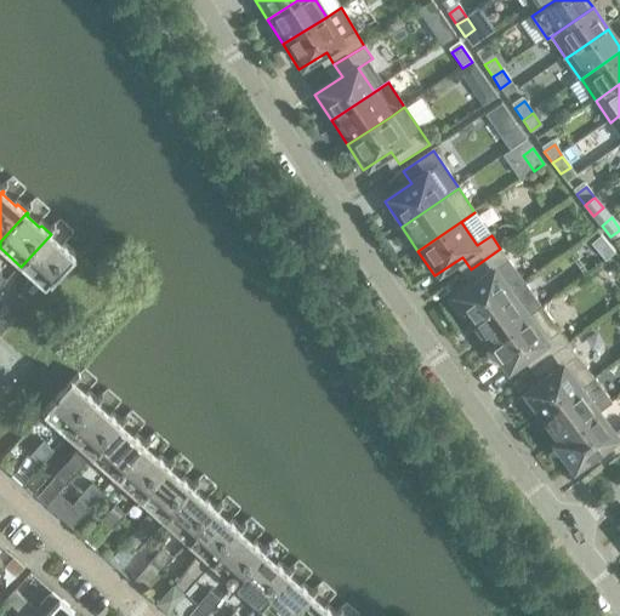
[(51,234),(21,267),(46,289),(74,255),(64,246),(63,249),(50,237),(52,235),(51,234)]
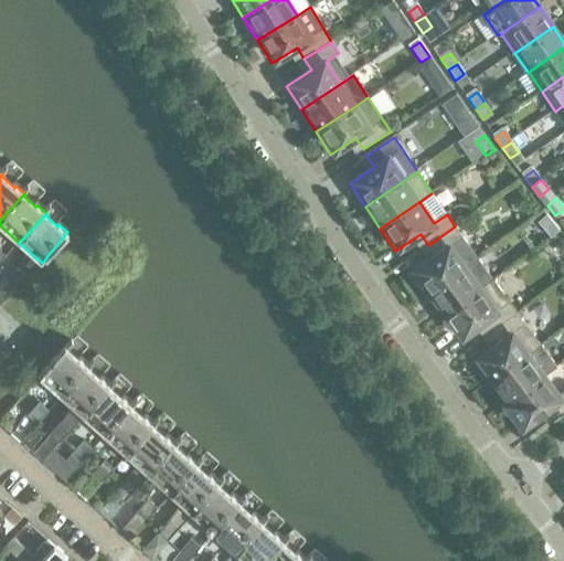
[(541,225),(552,239),(560,232),(549,219),(541,225)]
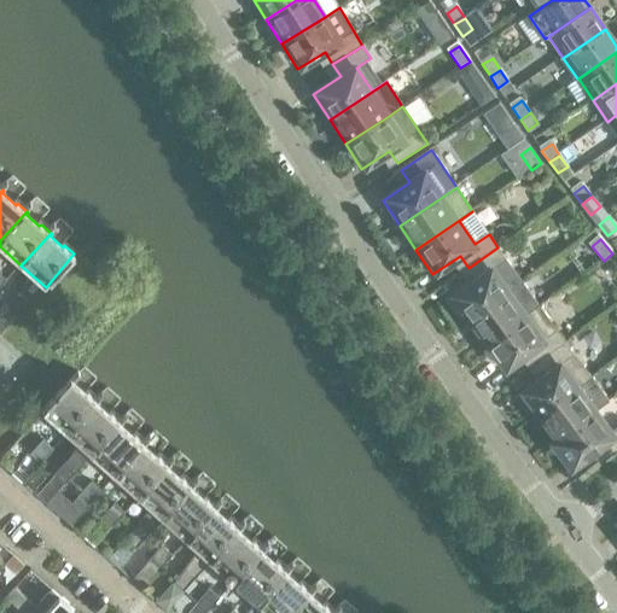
[(467,323),(523,284),(498,247),(469,268),(477,280),(450,299),(467,323)]
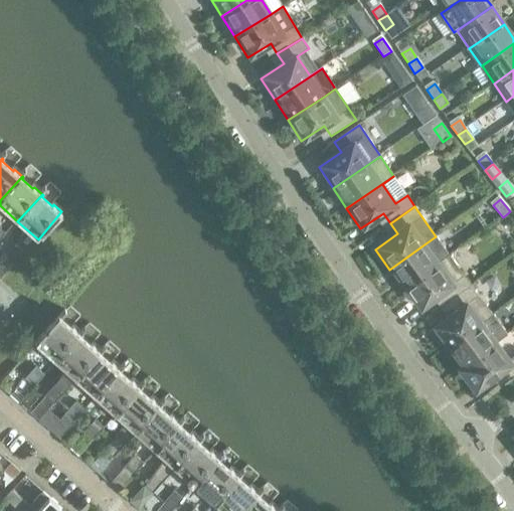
[(403,289),(450,256),(436,236),(389,270),(403,289)]
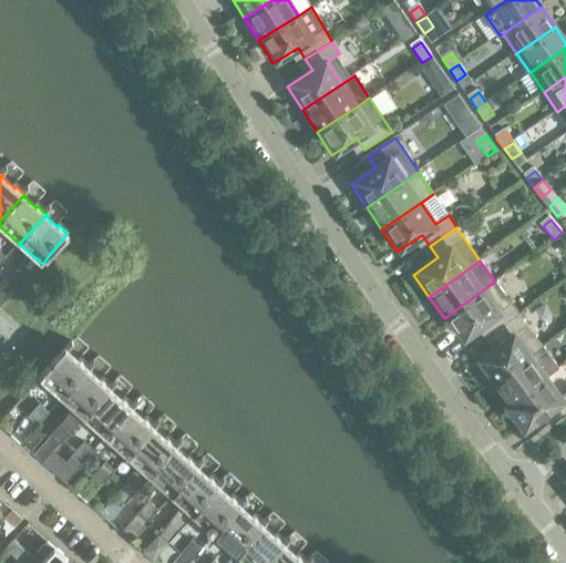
[(18,292),(29,278),(19,269),(8,283),(18,292)]
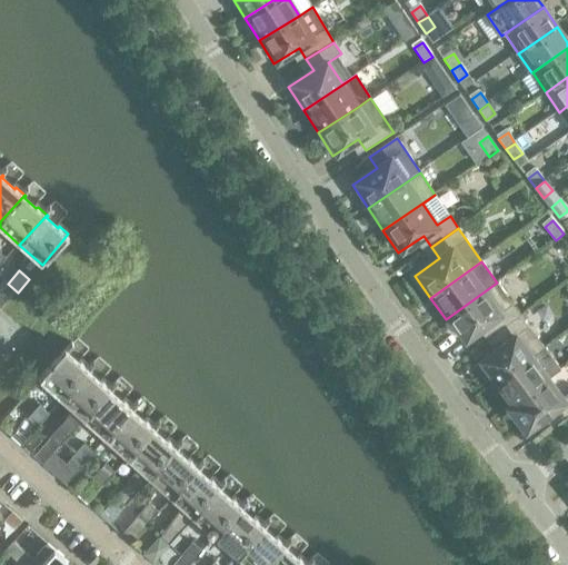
[(497,283),(446,319),(461,342),(486,325),(494,335),(520,316),(497,283)]
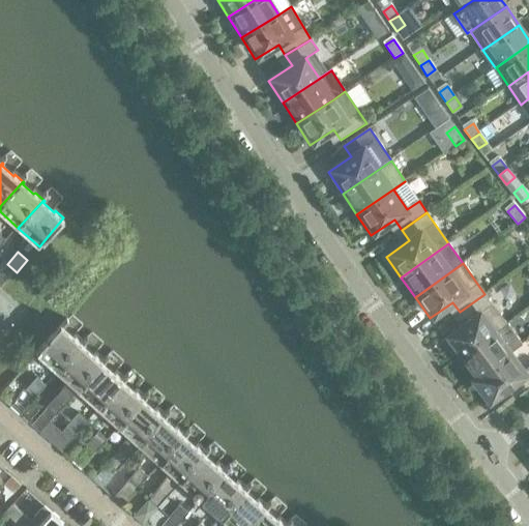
[(485,294),(460,312),(468,322),(445,340),(461,360),(507,325),(485,294)]
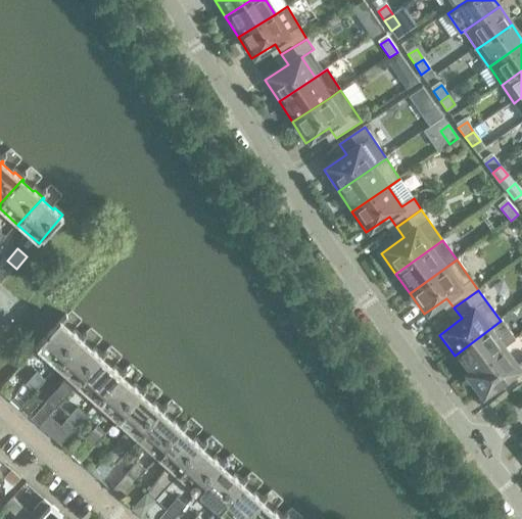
[(515,340),(501,321),(455,356),(469,375),(504,348),(515,340)]
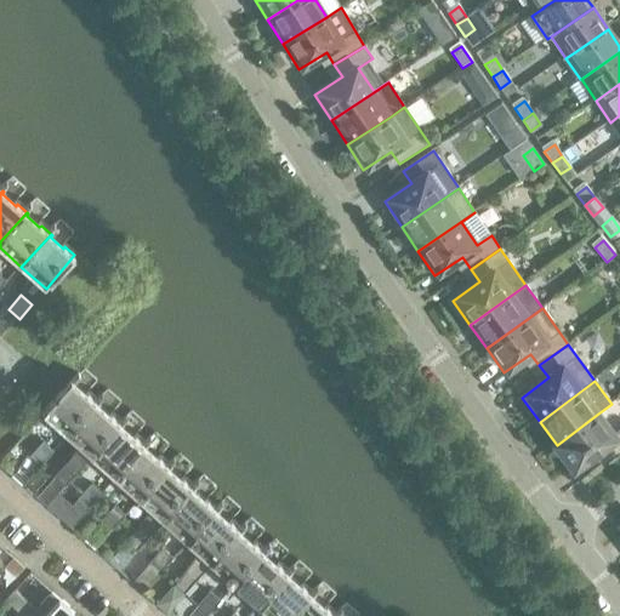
[(72,383),(44,415),(68,437),(98,404),(89,395),(86,398),(72,383)]
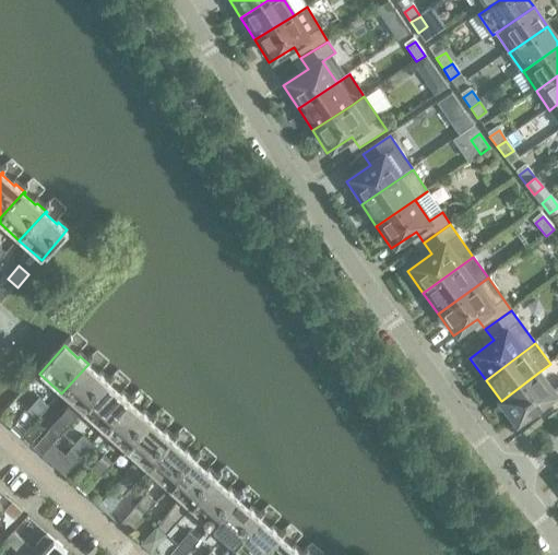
[(88,364),(61,393),(72,403),(83,413),(109,382),(102,376),(99,377),(87,367),(90,365),(88,364)]
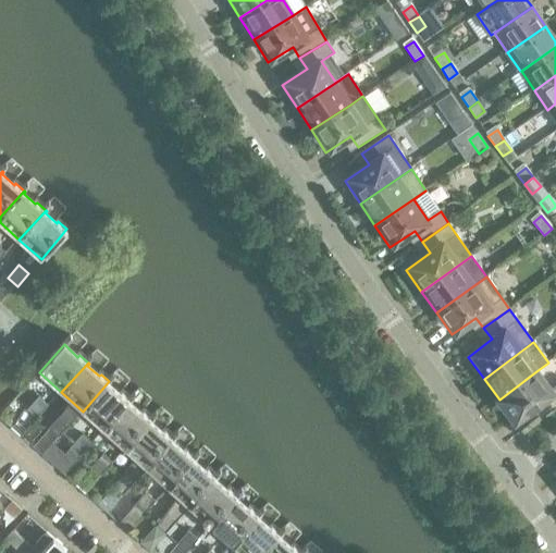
[(536,371),(499,400),(516,421),(540,403),(547,414),(555,407),(555,389),(553,392),(536,371)]
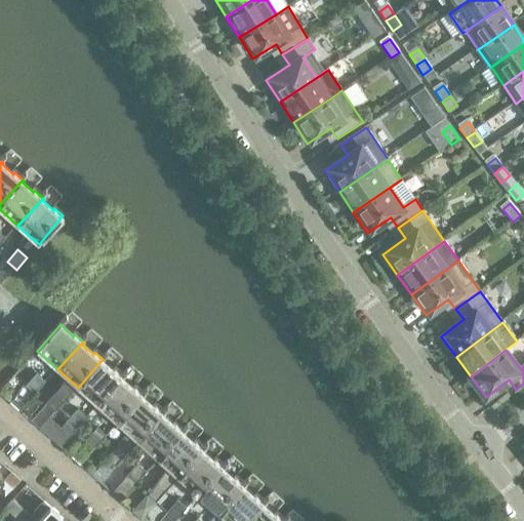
[(103,359),(78,388),(98,405),(123,377),(115,370),(114,372),(103,362),(104,360),(103,359)]
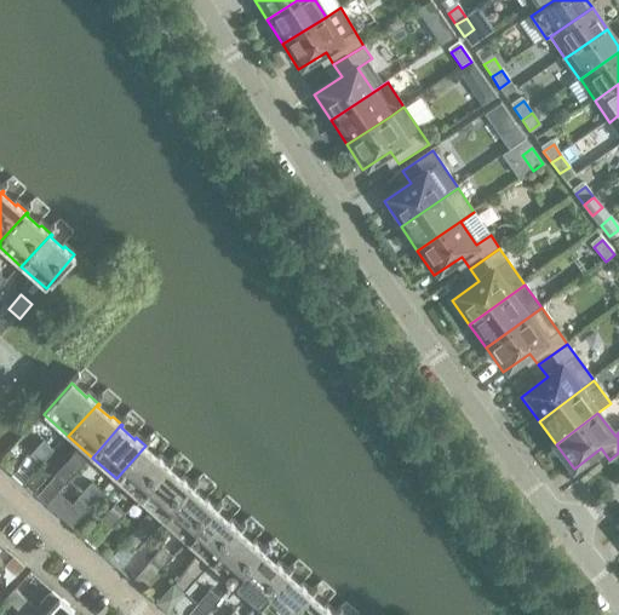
[(41,466),(55,452),(44,443),(32,457),(41,466)]
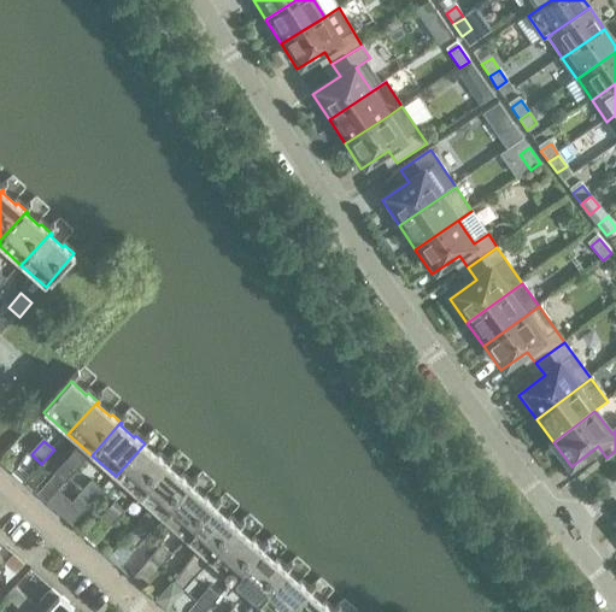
[(145,443),(116,476),(139,498),(169,465),(159,455),(157,458),(145,447),(146,445),(145,443)]
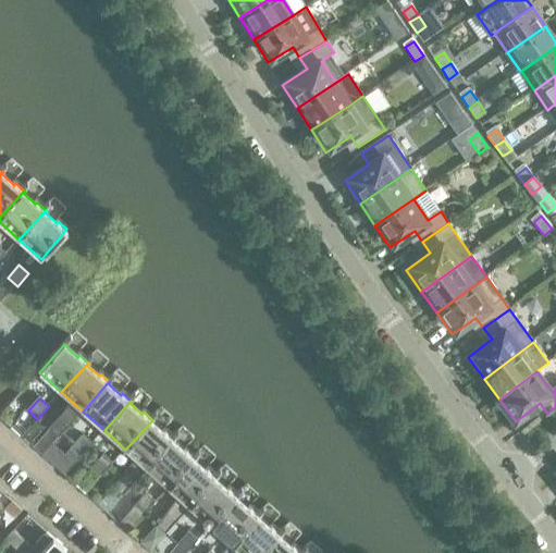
[(59,439),(83,412),(72,402),(61,417),(49,430),(59,439)]
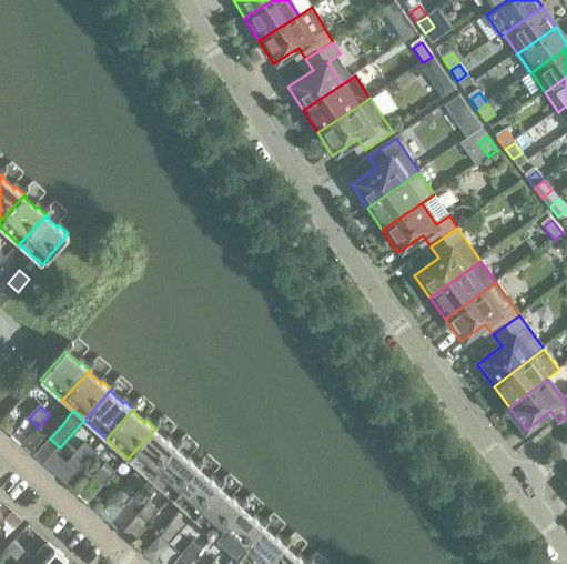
[(155,429),(128,459),(139,469),(117,499),(125,505),(178,447),(169,440),(166,442),(155,431),(157,429),(155,429)]
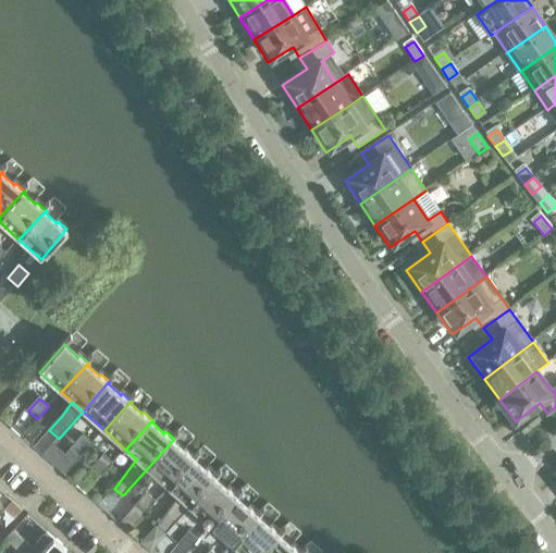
[(79,457),(91,444),(82,437),(71,449),(79,457)]
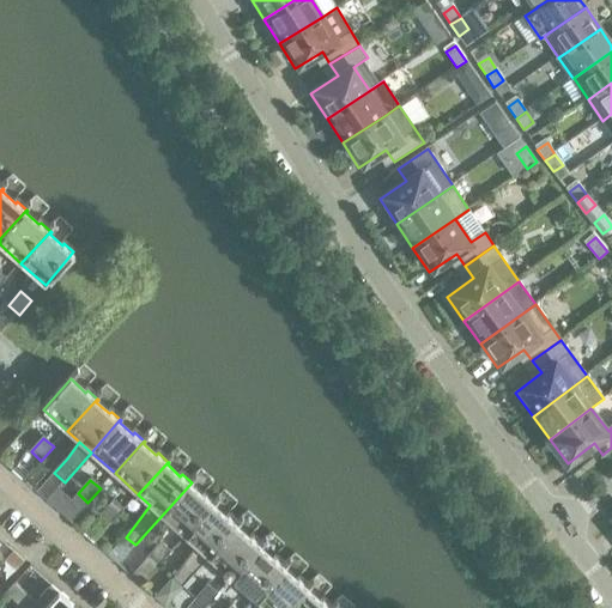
[(192,482),(162,516),(186,536),(214,504),(205,496),(204,497),(191,486),(192,484),(192,482)]
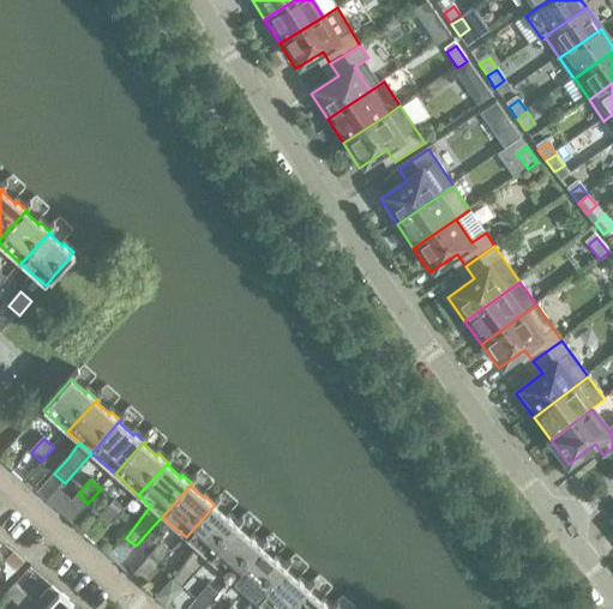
[(112,525),(125,511),(114,501),(102,516),(112,525)]
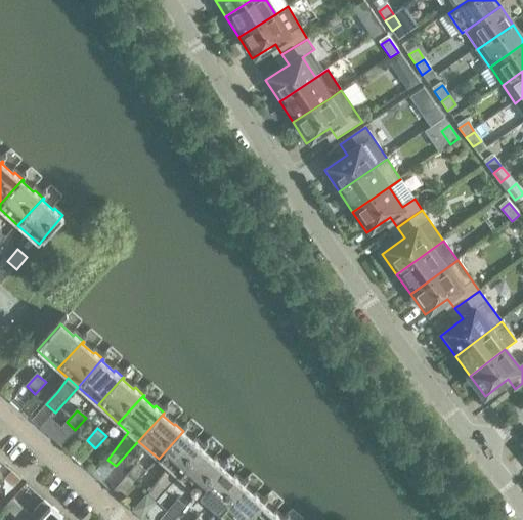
[(183,431),(159,459),(168,468),(148,495),(156,502),(178,477),(204,448),(195,441),(193,443),(183,433),(184,431),(183,431)]
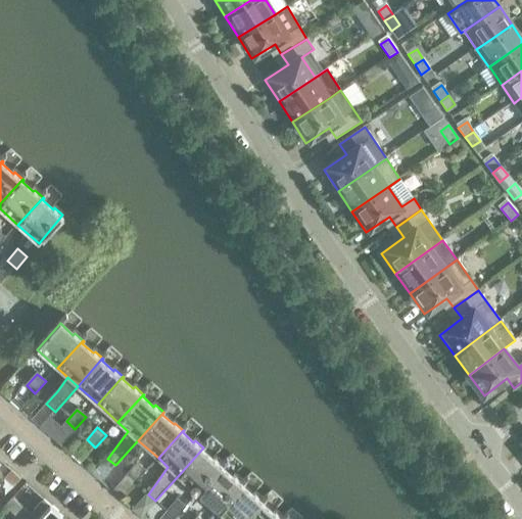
[(203,447),(178,476),(198,493),(224,466),(216,459),(214,461),(203,451),(204,449),(203,447)]
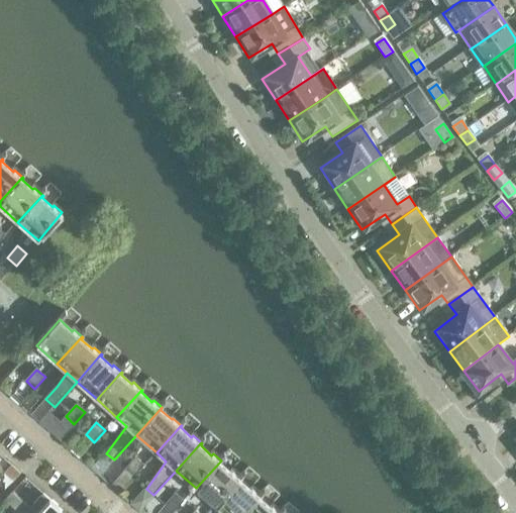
[(125,470),(133,478),(144,466),(135,457),(125,470)]
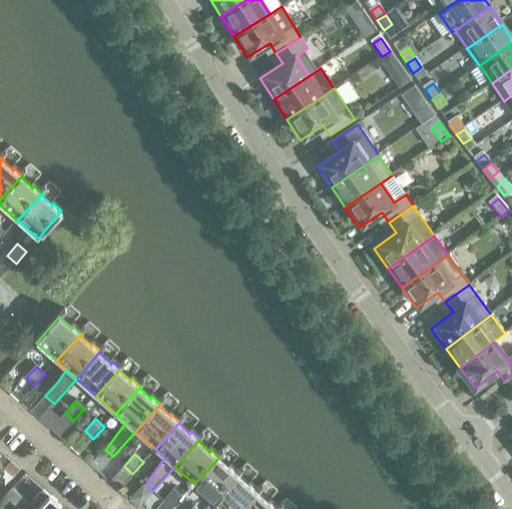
[(219,457),(194,484),(214,502),(238,474),(230,467),(229,469),(218,460),(220,458),(219,457)]
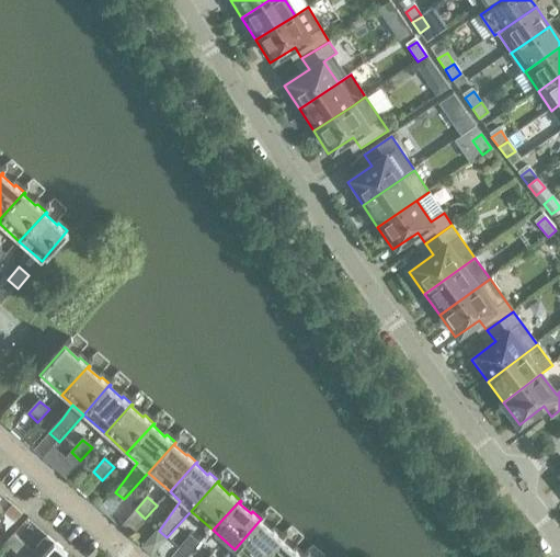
[(15,523),(22,515),(12,507),(4,514),(15,523)]
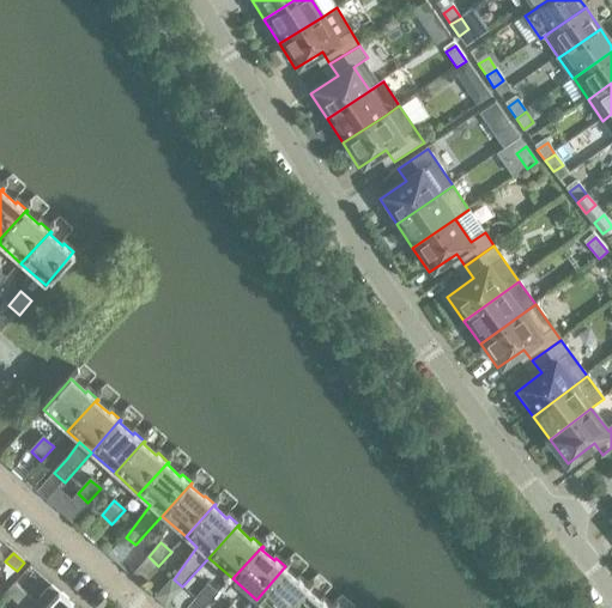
[(285,566),(256,600),(265,607),(291,607),(309,588),(300,579),(298,582),(285,570),(286,567),(285,566)]
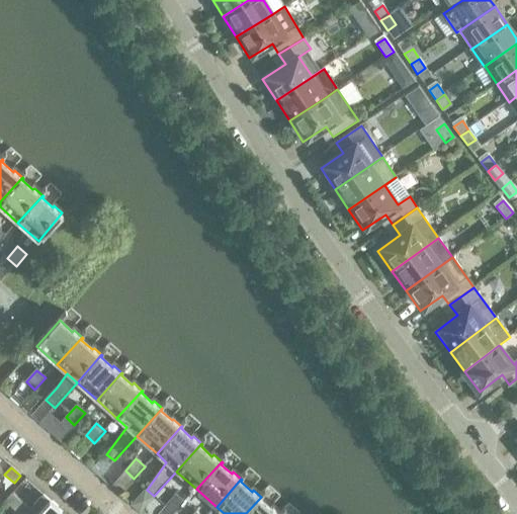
[(6,502),(14,510),(21,502),(12,494),(6,502)]
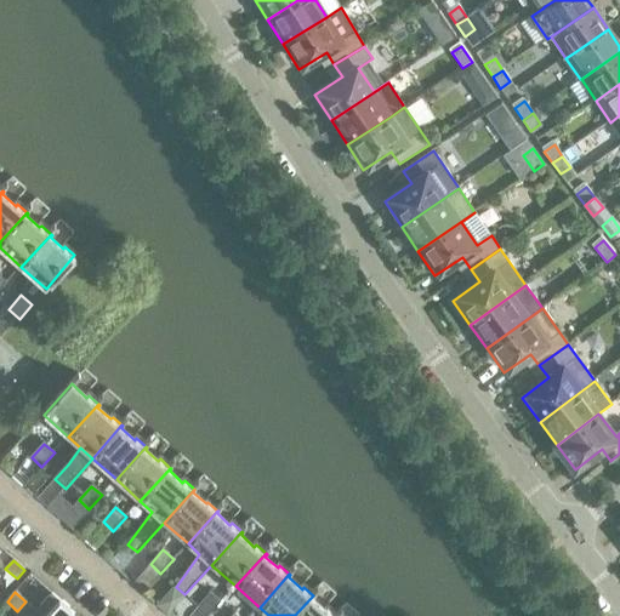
[(37,611),(26,602),(17,611),(22,615),(77,615),(75,614),(53,593),(37,611)]
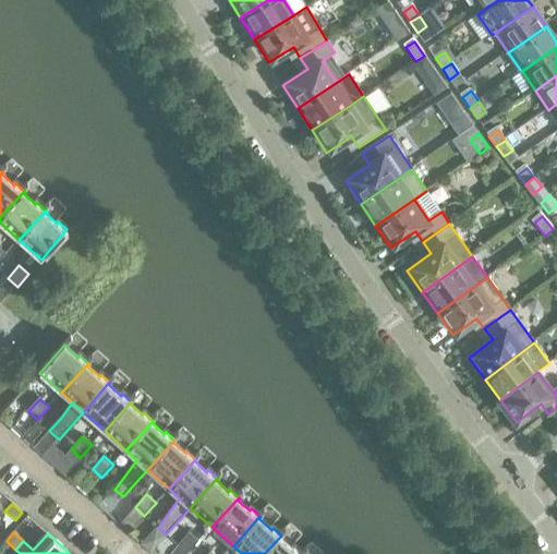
[(200,541),(190,533),(179,545),(186,553),(189,553),(200,541)]
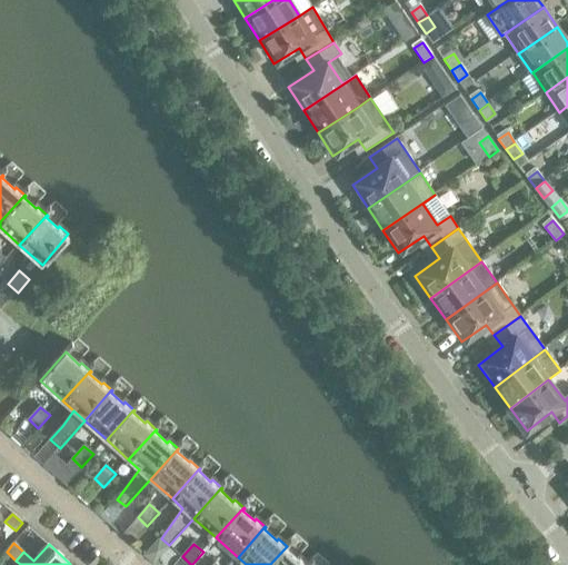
[(287,546),(270,564),(307,564),(300,558),(298,559),(287,549),(288,547),(287,546)]
